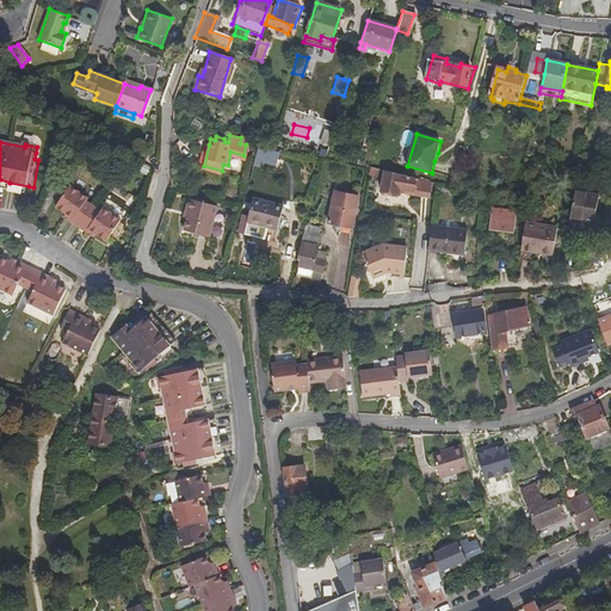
[(258,142),(253,161),(259,162),(260,153),(272,158),(275,148),(270,147),(258,142)]
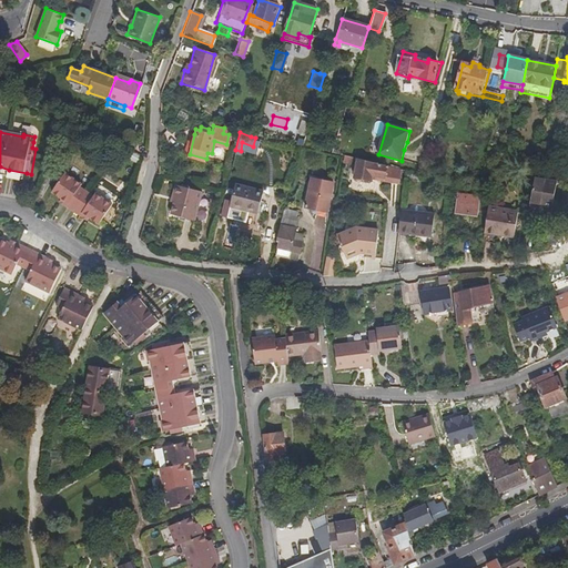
[(131,151),(128,159),(134,162),(139,155),(131,151)]
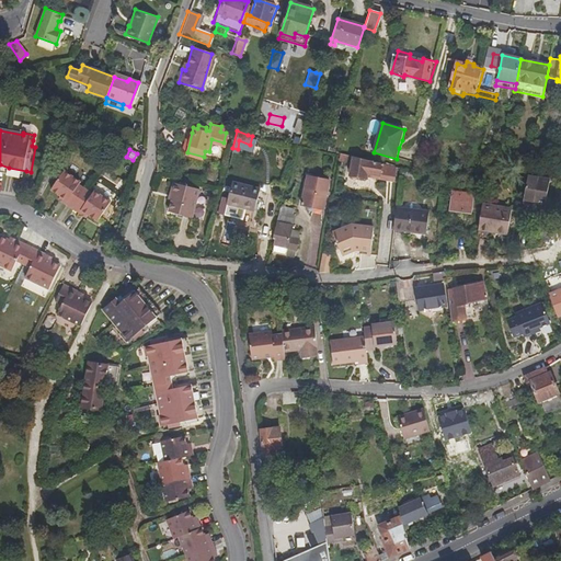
[(379,178),(400,182),(402,168),(352,155),(347,174),(366,178),(366,175),(366,172),(379,174),(379,178)]
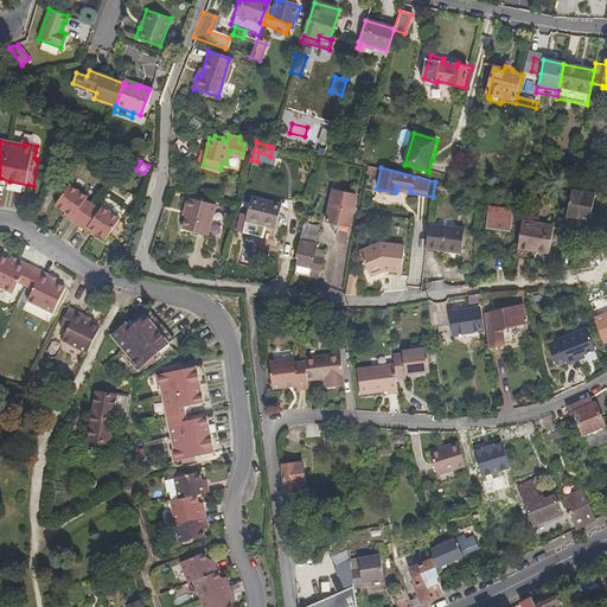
[(27,191),(29,185),(10,181),(8,187),(27,191)]
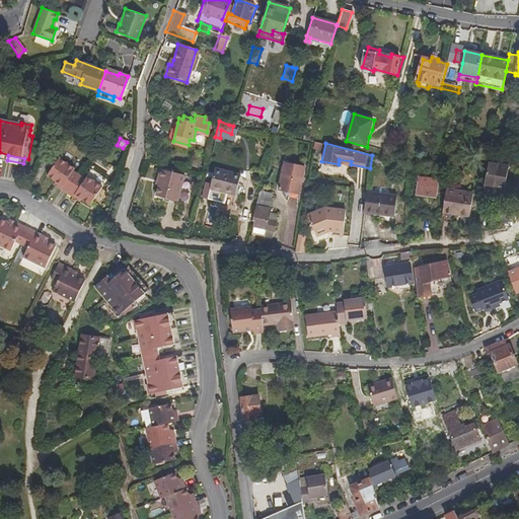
[(53,183),(66,192),(78,174),(71,170),(73,167),(58,157),(46,174),(55,180),(53,183)]
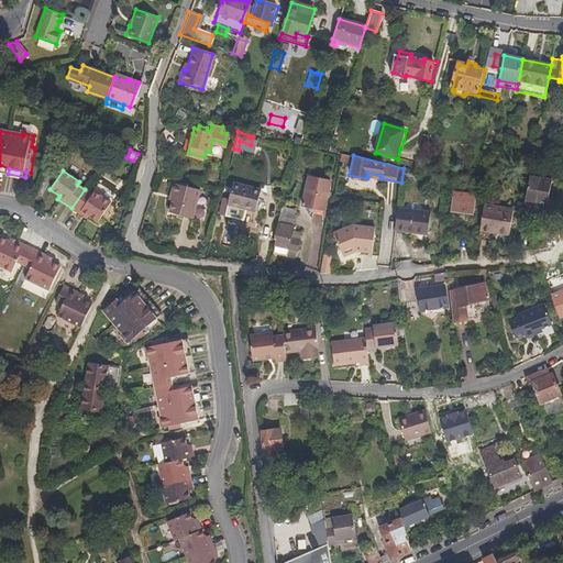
[(323,207),(329,178),(310,174),(305,203),(323,207)]
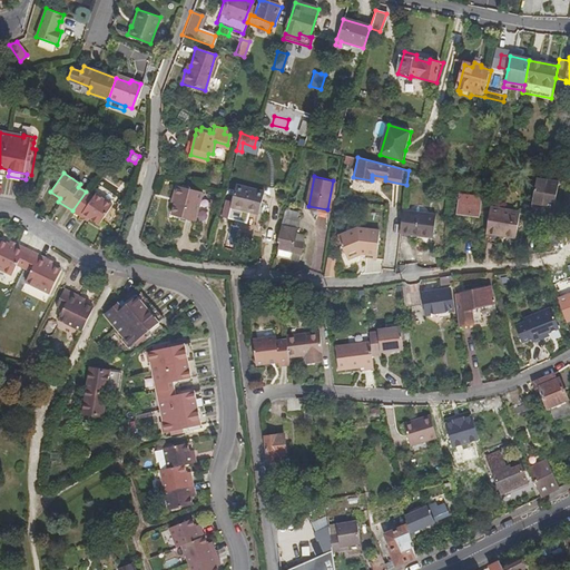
[(536,177),(531,203),(546,205),(544,208),(552,209),(557,182),(536,177)]
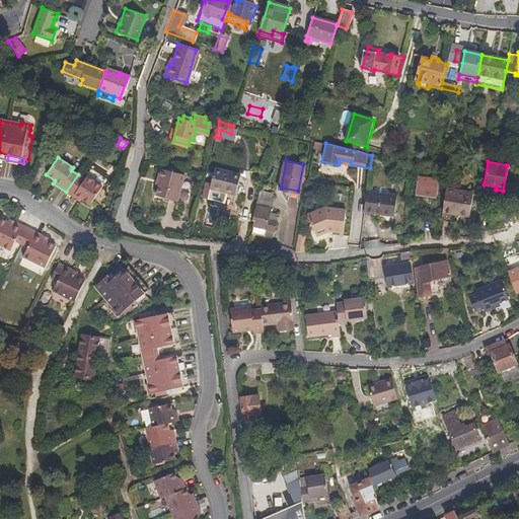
[(237,194),(241,173),(215,167),(212,189),(237,194)]
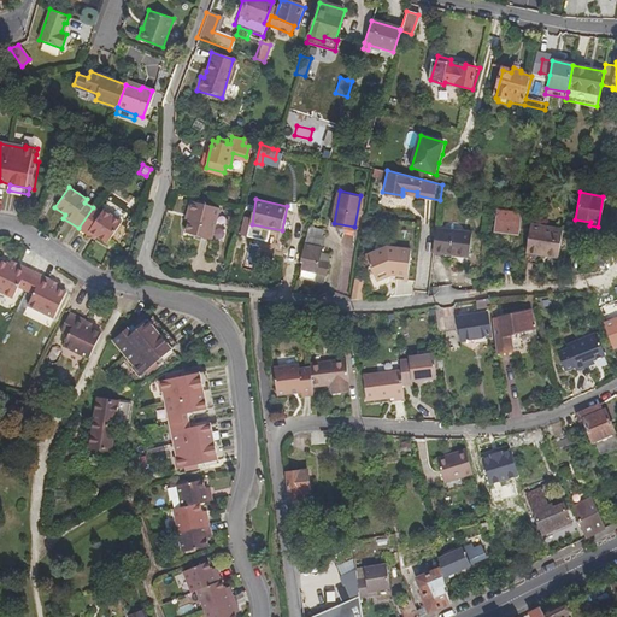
[(194,213),(192,217),(189,231),(215,238),(221,206),(193,200),(191,212),(194,213)]
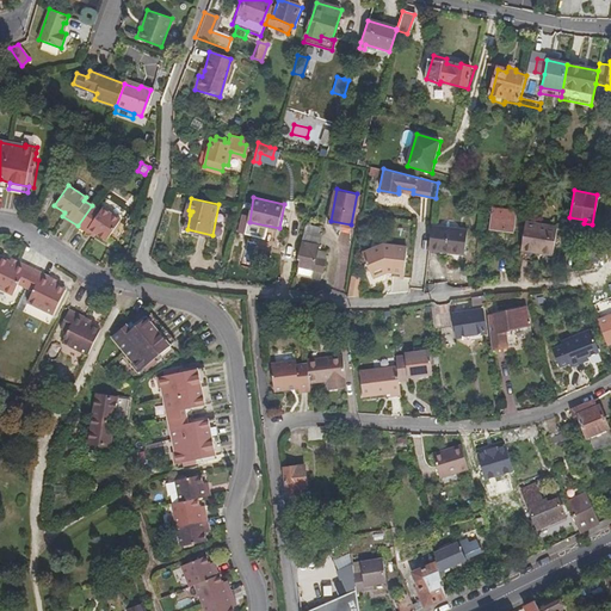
[(92,205),(78,226),(92,235),(94,233),(104,240),(118,220),(99,208),(98,209),(92,205)]
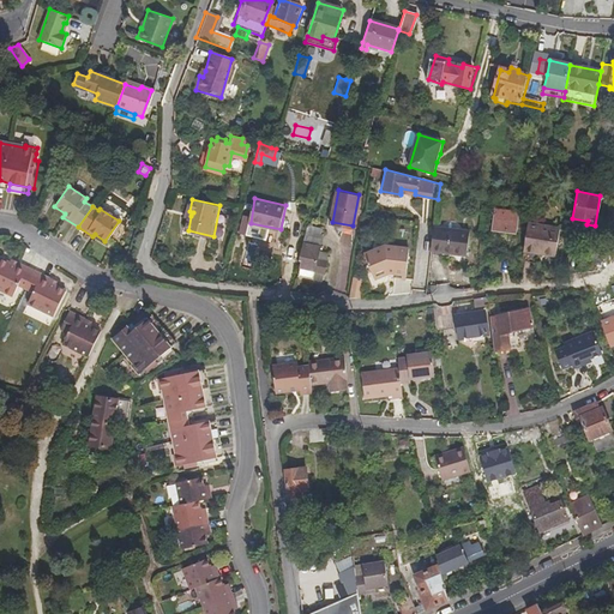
[(515,234),(518,214),(497,210),(493,230),(515,234)]
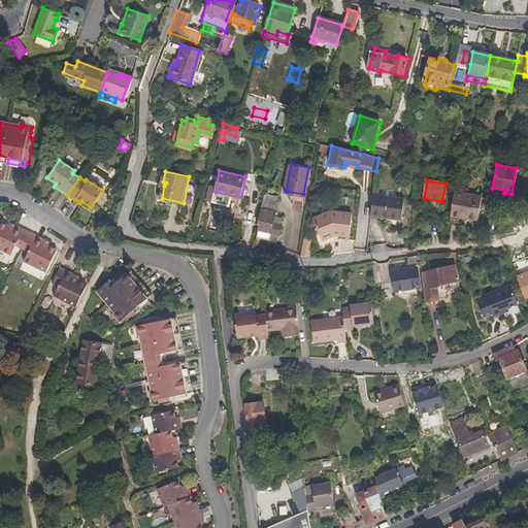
[(455,192),(450,215),(463,217),(463,215),(477,219),(482,198),(455,192)]
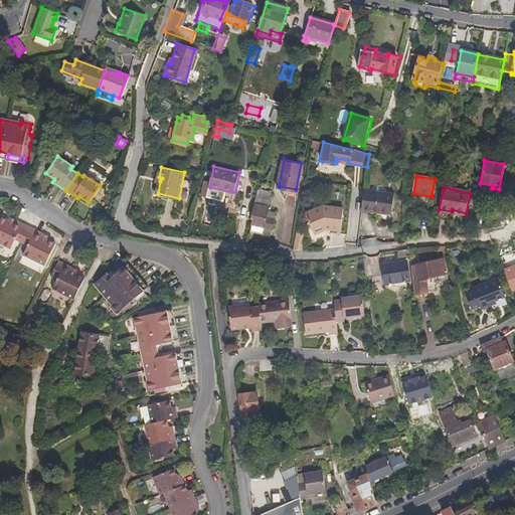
[(365,190),(362,210),(391,215),(395,196),(365,190)]
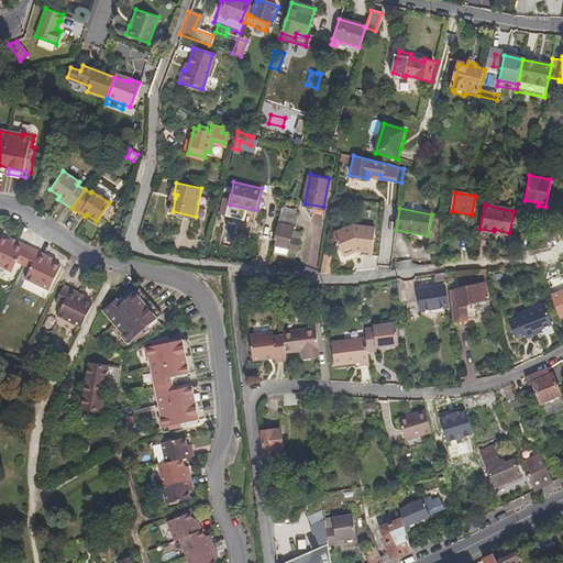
[(282,211),(277,233),(280,233),(277,252),(290,254),(293,246),(301,249),(304,230),(295,228),(298,216),(293,213),(282,211)]
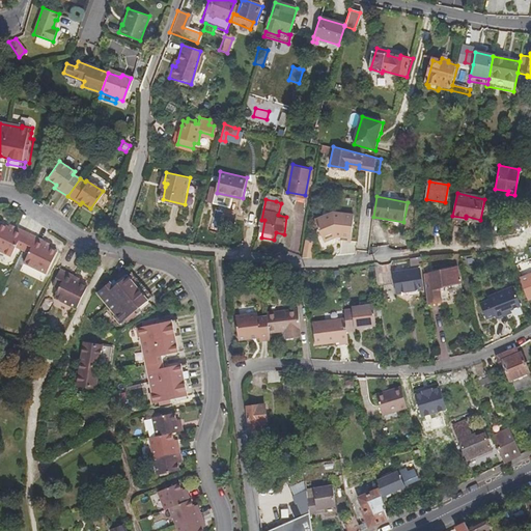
[(335,235),(340,236),(348,239),(353,218),(333,213),(315,218),(320,239),(335,235)]
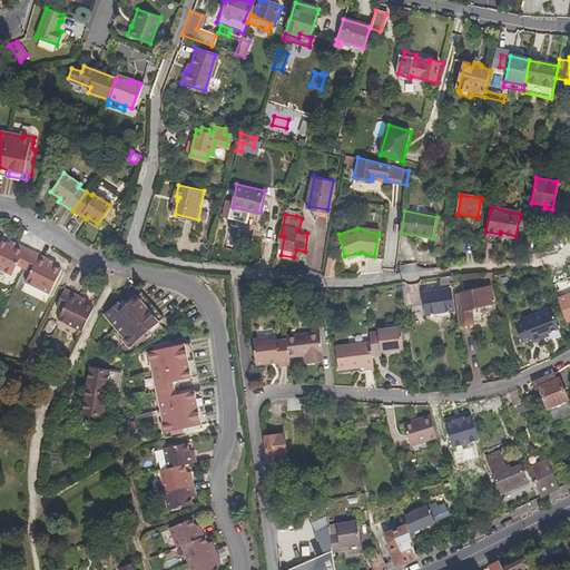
[(15,264),(22,267),(31,251),(17,243),(15,246),(8,243),(0,238),(0,268),(10,274),(15,264)]
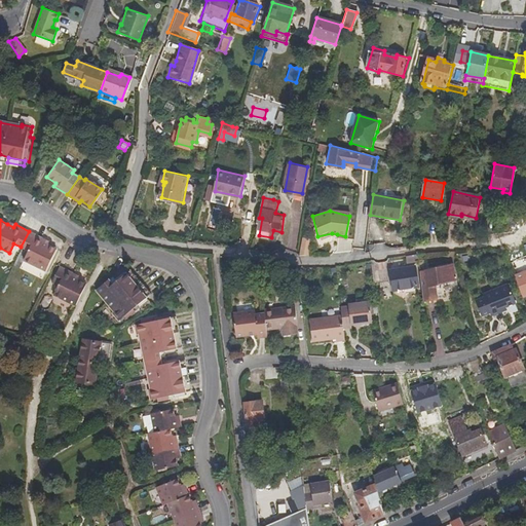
[(29,231),(21,247),(27,251),(24,259),(45,270),(55,248),(47,243),(41,240),(42,237),(29,231)]
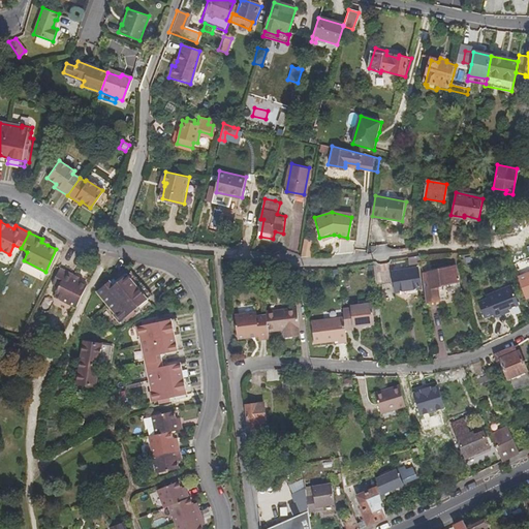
[(301,240),(298,252),(307,254),(309,242),(301,240)]
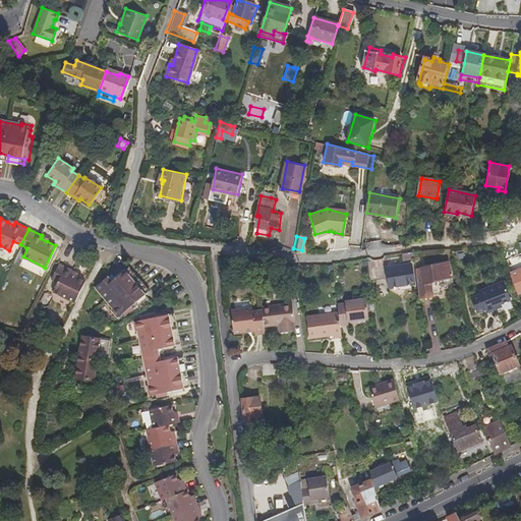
[(414,266),(417,296),(431,293),(428,279),(451,274),(447,257),(414,266)]
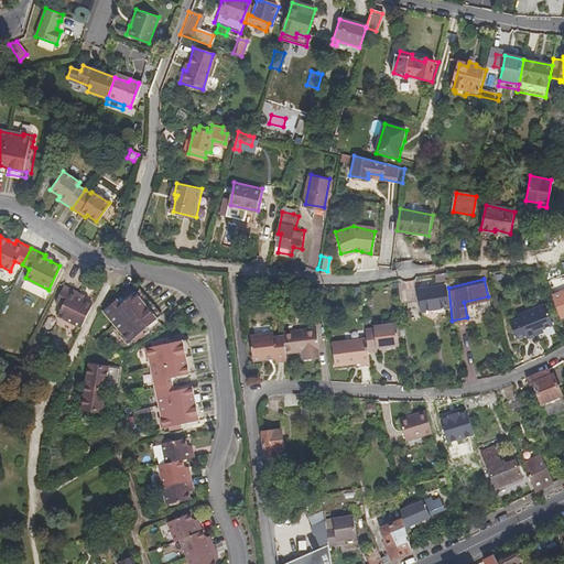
[(448,304),(445,284),(419,290),(422,308),(432,307),(443,305),(448,304)]
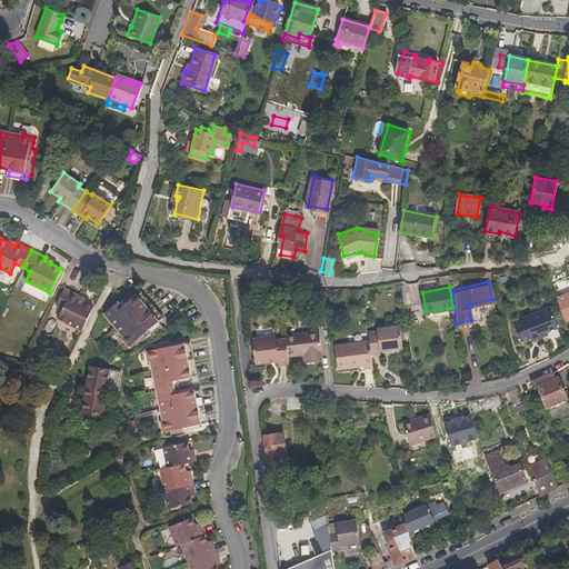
[(56,318),(80,330),(91,307),(81,301),(76,299),(77,296),(61,288),(53,305),(60,309),(56,318)]
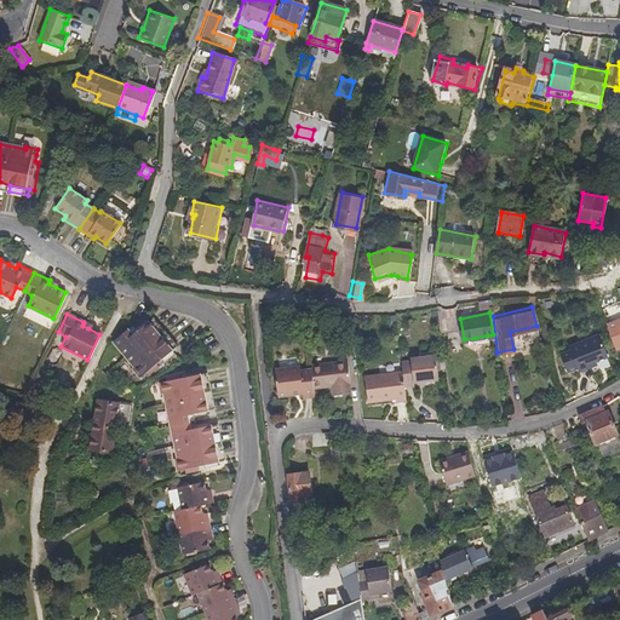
[(619,319),(606,325),(615,349),(619,346),(619,319)]
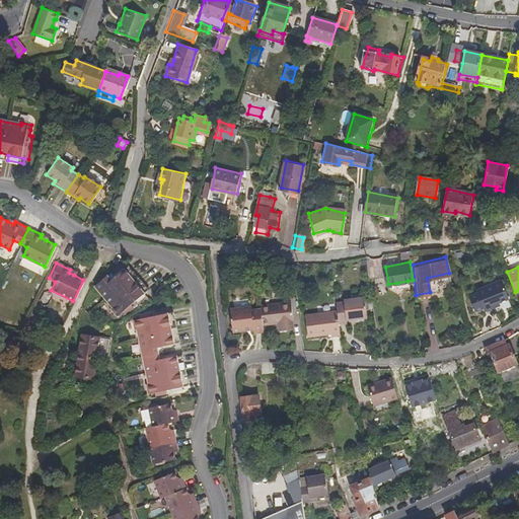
[(130,283),(134,279),(123,268),(119,271),(130,283)]
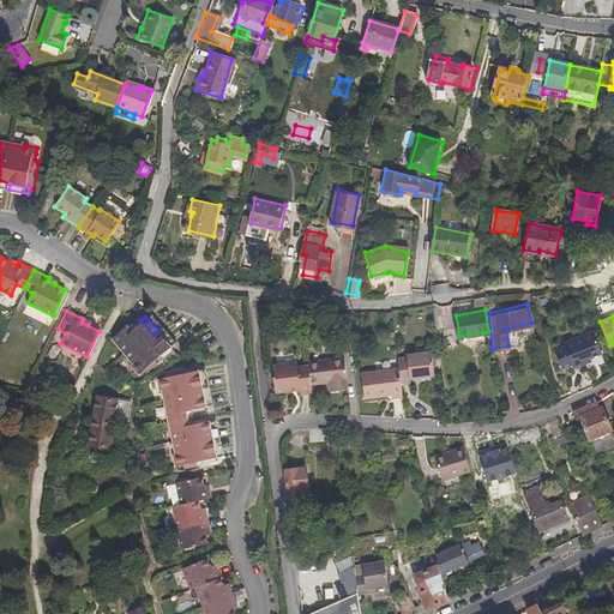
[(168,348),(154,335),(140,320),(131,331),(125,336),(121,331),(109,343),(133,367),(131,368),(139,377),(144,373),(149,368),(151,369),(170,350),(168,348)]
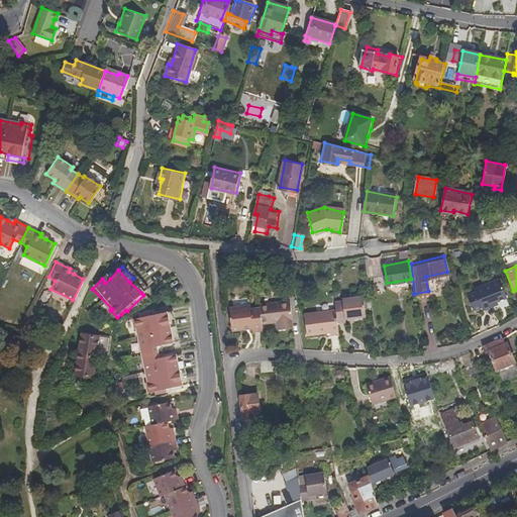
[(144,289),(133,278),(129,282),(141,293),(144,289)]
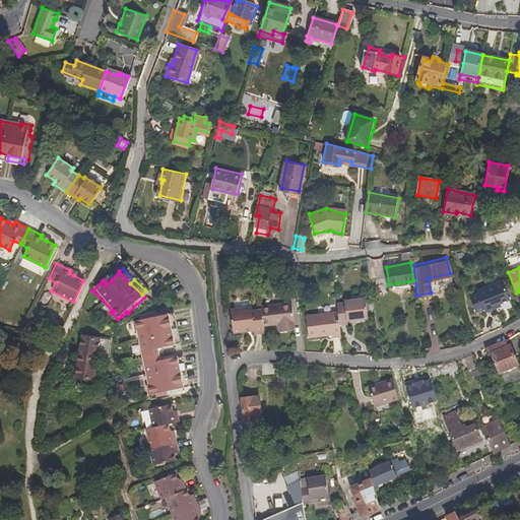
[(500,279),(475,289),(476,293),(467,296),(473,311),(482,308),(483,312),(500,305),(498,303),(508,299),(500,279)]
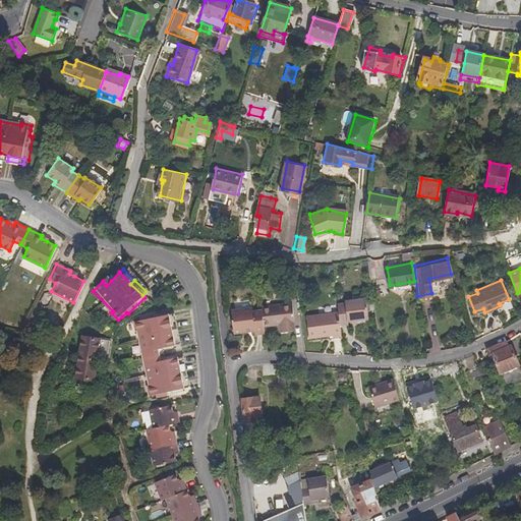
[(343,301),(335,302),(336,310),(338,323),(346,322),(346,320),(354,319),(366,317),(363,297),(343,299),(343,301)]
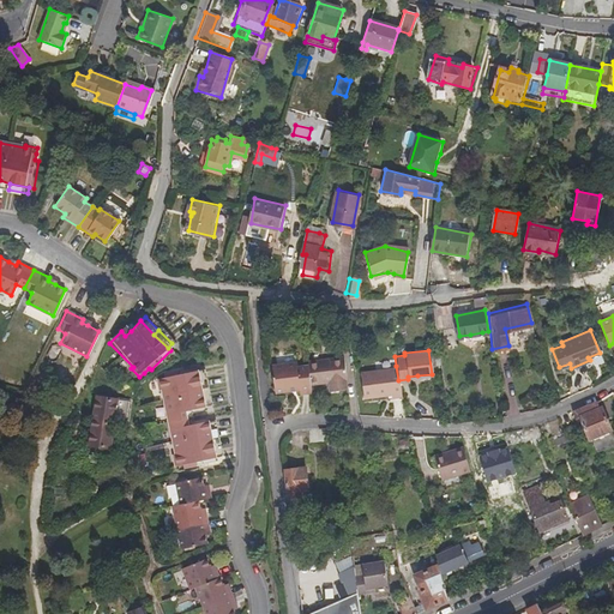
[(339,356),(304,361),(304,365),(306,383),(324,380),(326,390),(342,389),(341,379),(342,379),(339,356)]
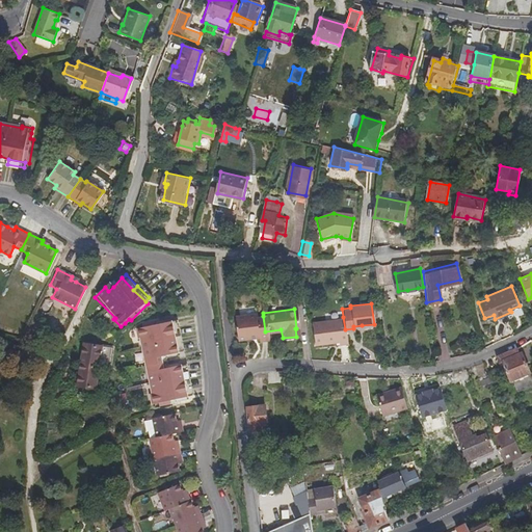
[(256,340),(266,338),(265,331),(263,316),(255,317),(254,313),(233,315),(235,338),(256,336),(256,340)]
